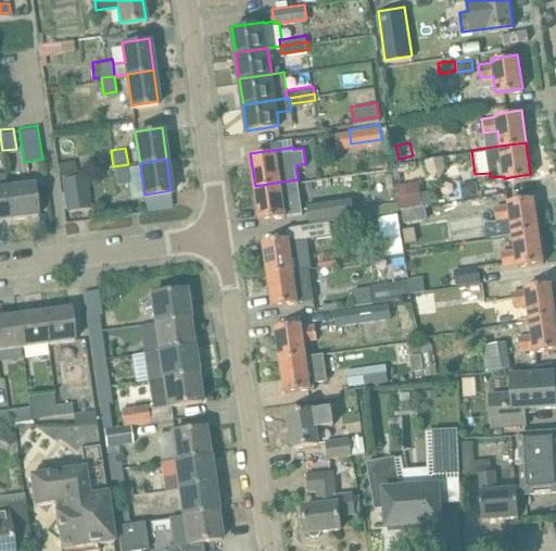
[(128,164),(113,166),(115,183),(130,180),(128,164)]
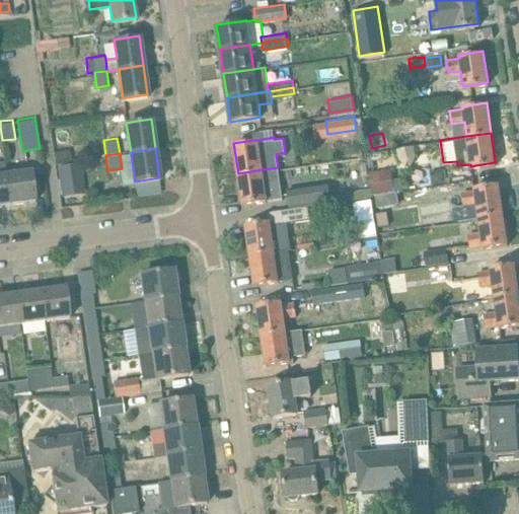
[(79,160),(59,164),(63,193),(83,190),(79,160)]
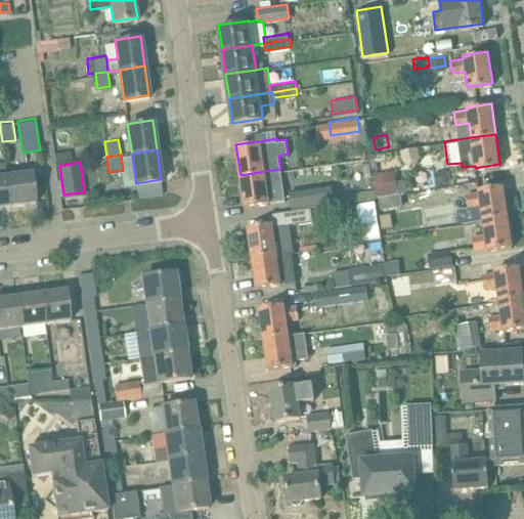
[(394,168),(372,172),(376,195),(398,191),(394,168)]
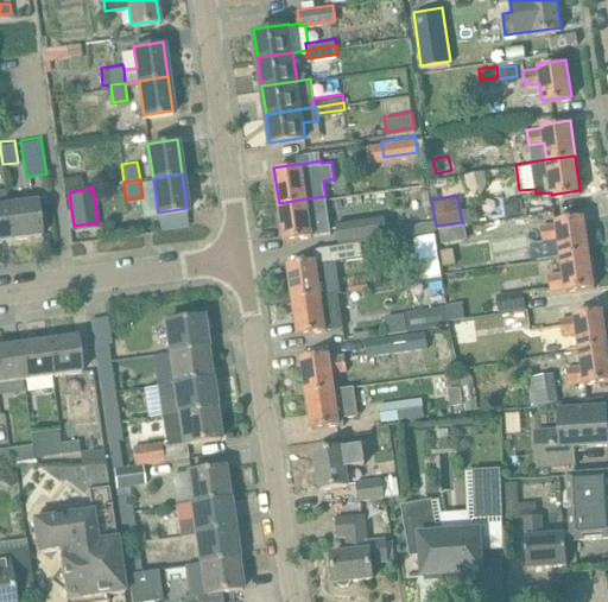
[(308,198),(279,203),(284,238),(308,235),(312,234),(312,232),(328,229),(331,229),(327,196),(325,196),(308,198)]
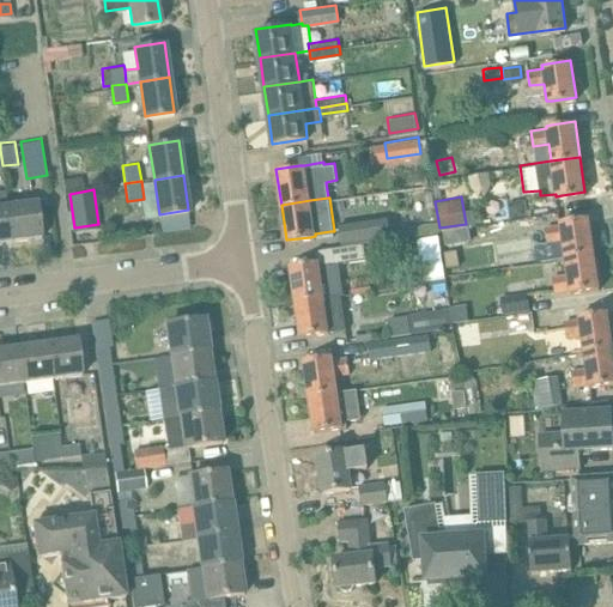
[(36,199),(7,202),(12,238),(41,235),(38,211),(36,199)]
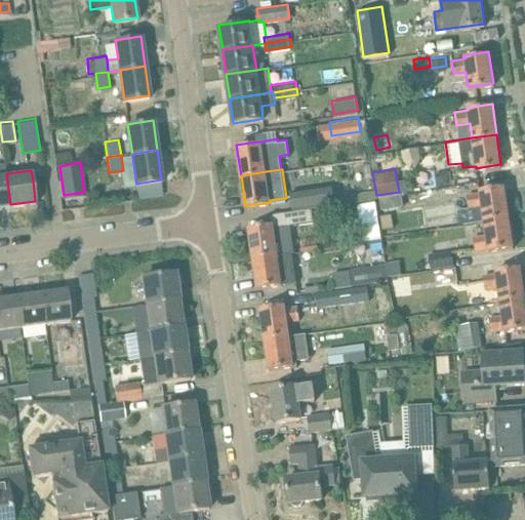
[(6,173),(0,173),(0,205),(10,204),(6,173)]
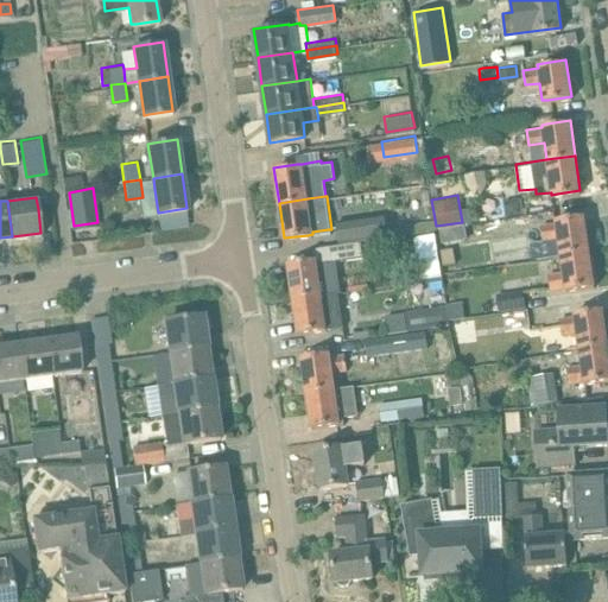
[(521,202),(505,204),(506,214),(523,211),(521,202)]
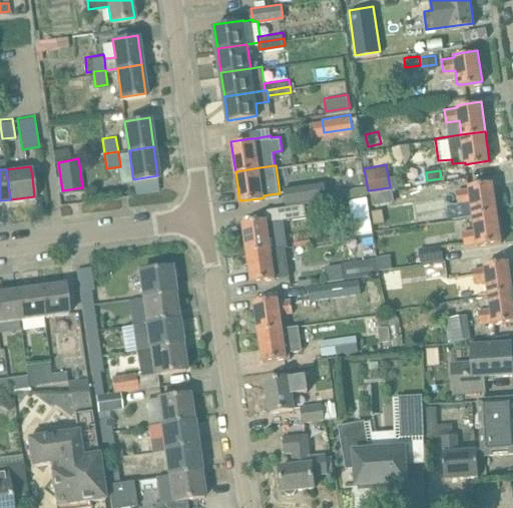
[(324,180),(285,186),(287,204),(327,198),(324,180)]
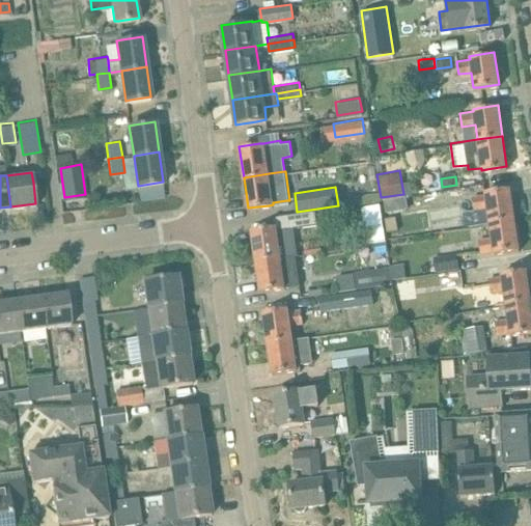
[(484,194),(472,196),(474,209),(486,206),(488,221),(513,218),(509,187),(488,190),(484,191),(484,194)]
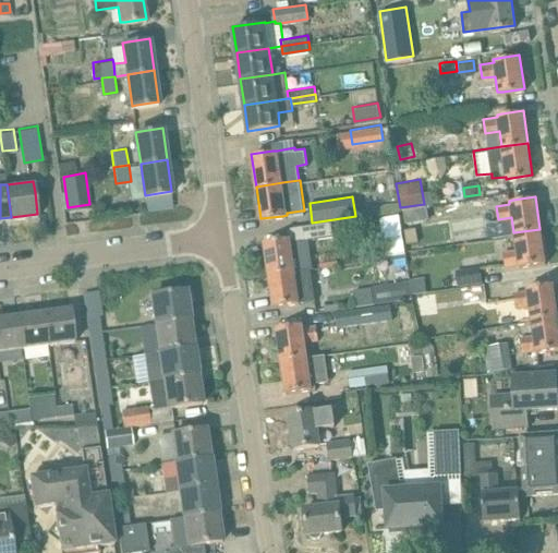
[(402,209),(405,221),(427,217),(425,205),(402,209)]
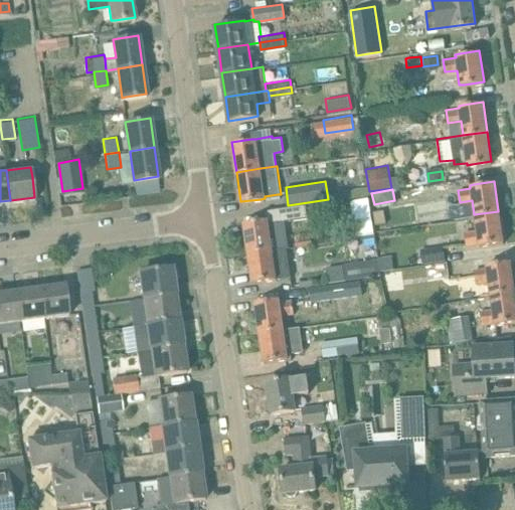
[(369,194),(349,198),(353,218),(372,215),(369,194)]
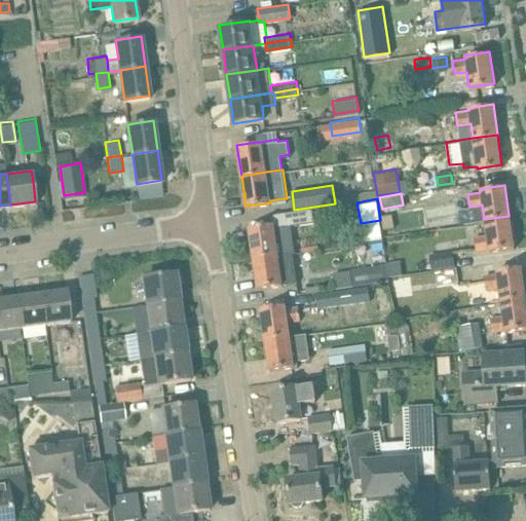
[(269,223),(249,226),(253,257),(292,252),(294,251),(292,237),(289,237),(287,224),(314,220),(312,208),(271,214),(273,223),(269,223)]
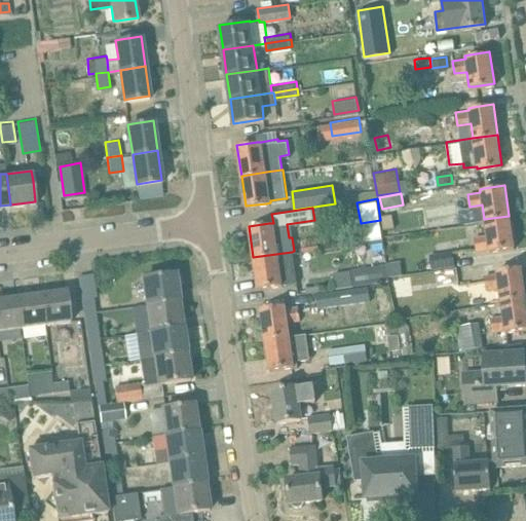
[(472,211),(458,213),(459,223),(473,221),(472,211)]
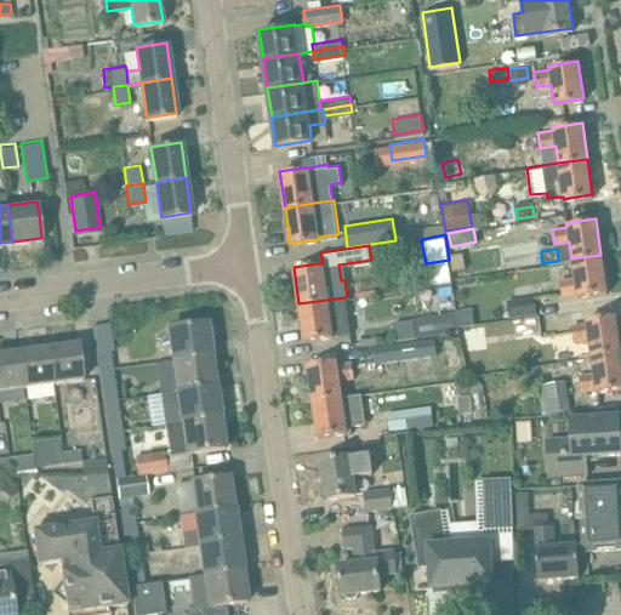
[(574,277),(559,279),(562,294),(576,292),(576,295),(582,294),(607,290),(600,255),(571,258),(574,277)]
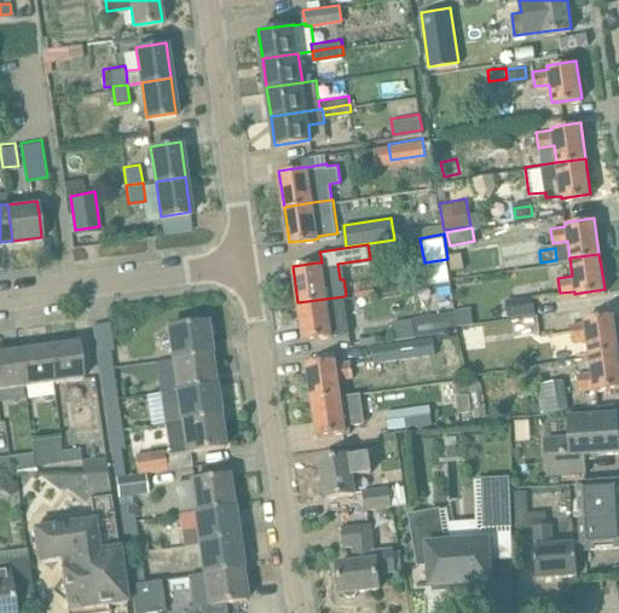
[(533,293),(505,296),(508,313),(536,310),(533,293)]
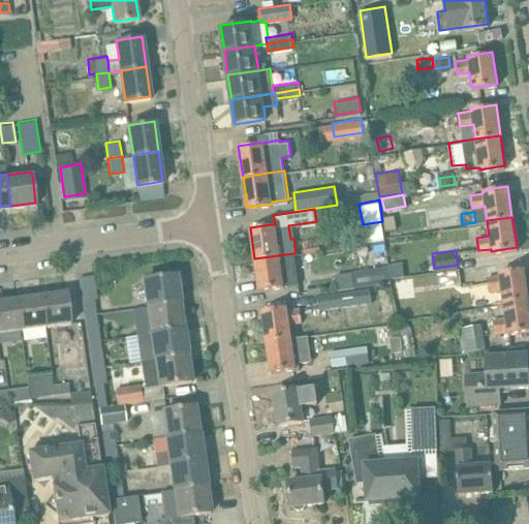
[(293,253),(254,258),(259,289),(279,286),(283,285),(283,284),(298,282),(293,253)]
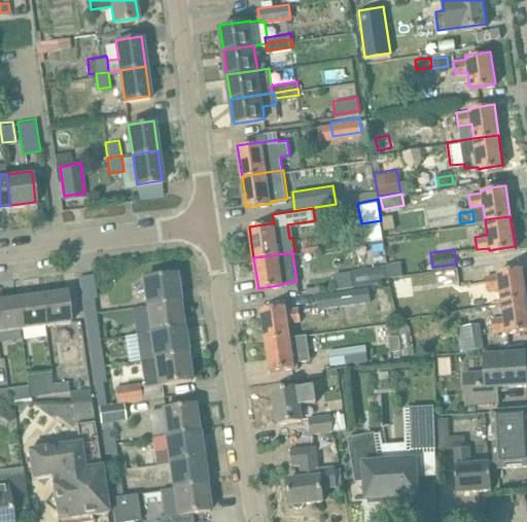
[(372,265),(351,268),(351,270),(353,284),(374,281),(389,279),(386,263),(372,265)]
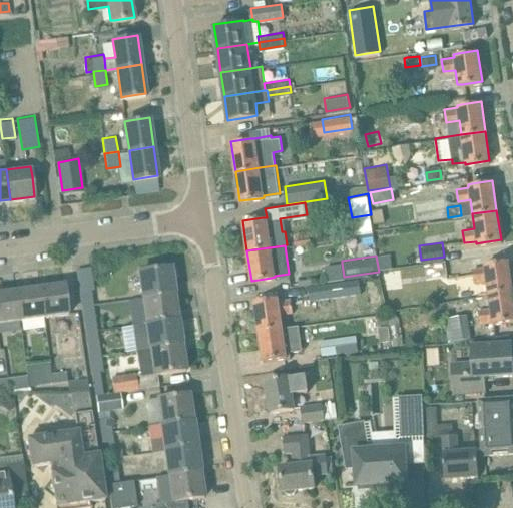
[(485,266),(471,268),(473,281),(486,279),(488,293),(512,289),(508,259),(488,262),(484,263),(485,266)]
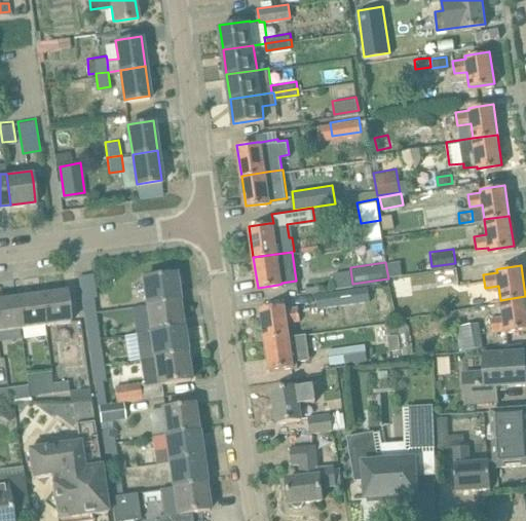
[(455,267),(430,271),(433,286),(458,282),(455,267)]
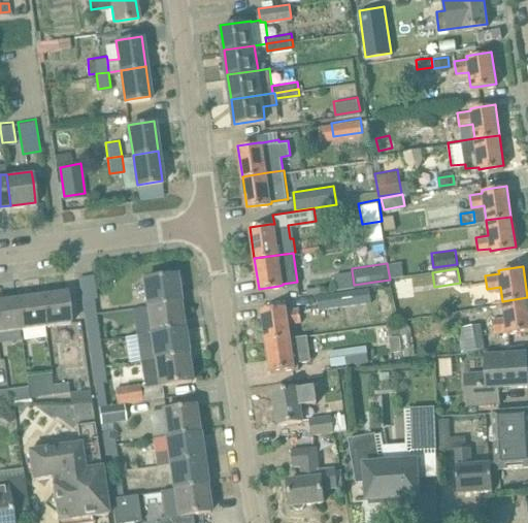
[(175,272),(143,276),(146,297),(147,303),(179,299),(175,272)]
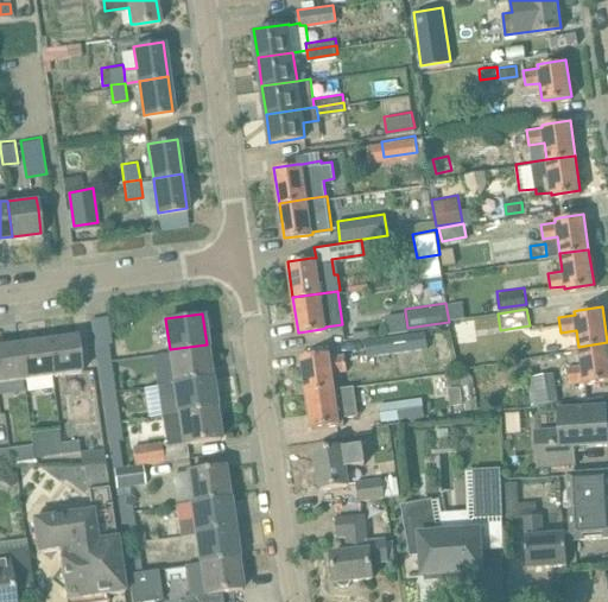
[(425,329),(365,337),(367,353),(428,344),(425,329)]
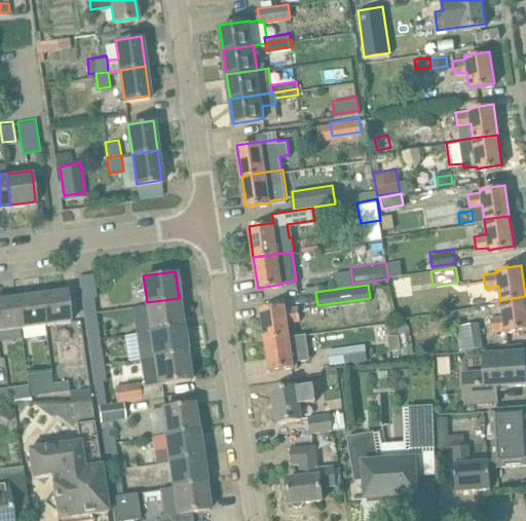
[(66,289),(41,292),(45,323),(70,320),(69,309),(66,289)]
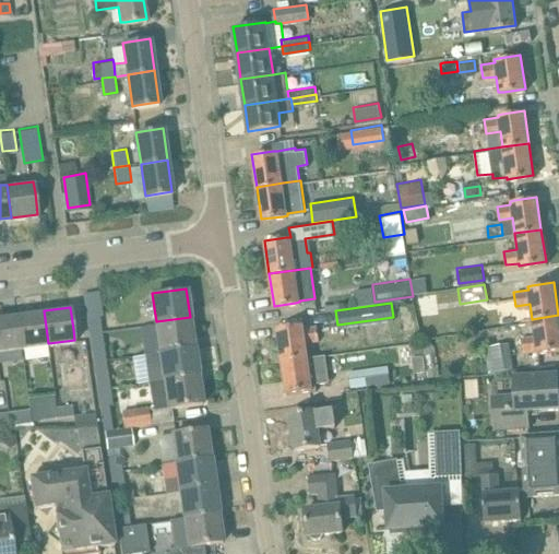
[(44,310),(18,314),(22,346),(48,343),(44,310)]
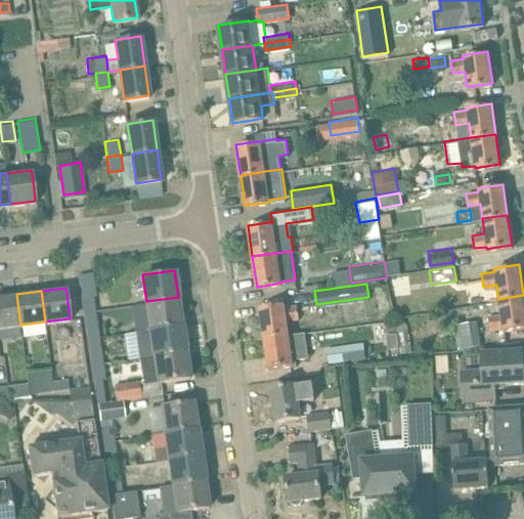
[(16,294),(0,296),(0,327),(20,325),(16,294)]
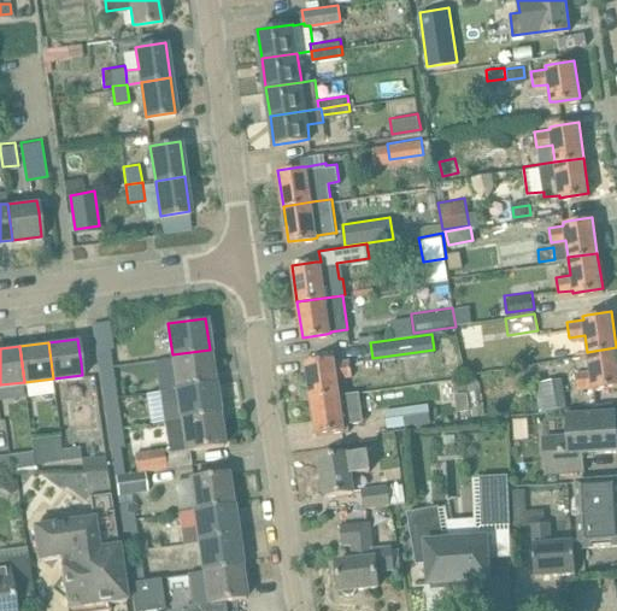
[(106,346),(95,348),(98,366),(109,365),(106,346)]
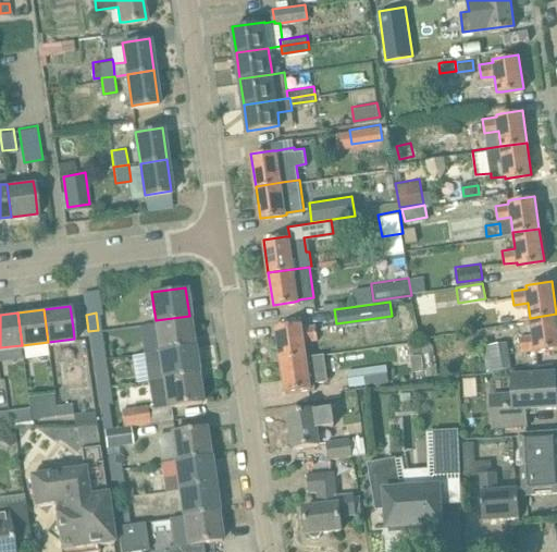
[(532,333),(518,335),(520,350),(534,347),(534,350),(540,350),(556,346),(556,320),(556,314),(530,318),(532,333)]
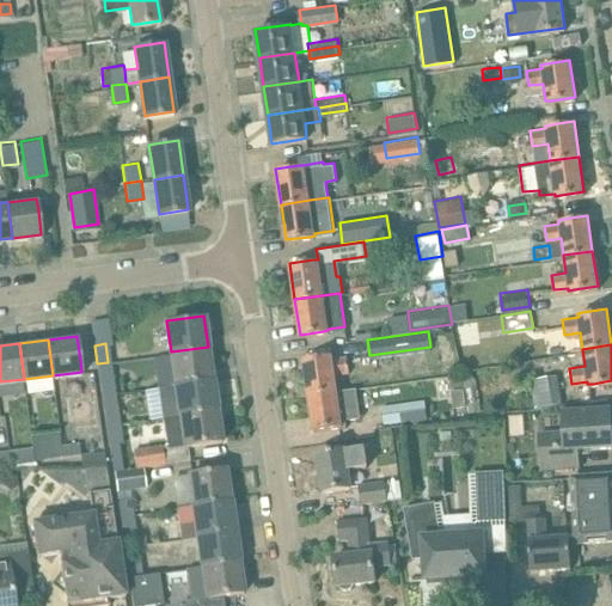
[(208,347),(171,352),(175,383),(213,378),(208,347)]
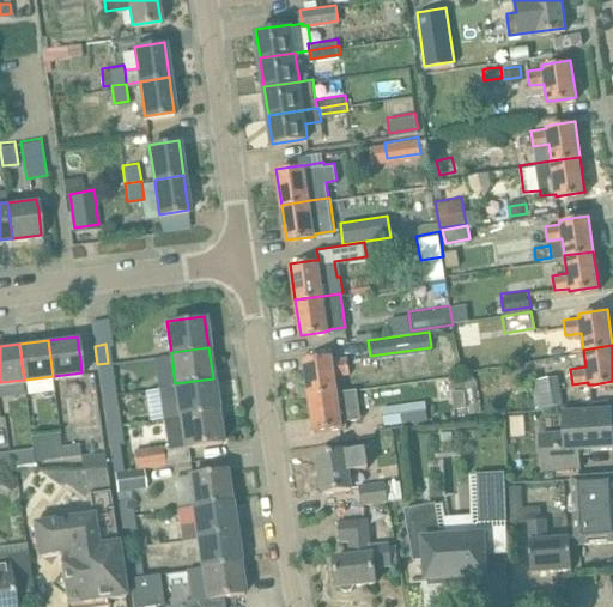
[(327,354),(303,358),(309,394),(337,389),(334,372),(350,370),(349,356),(333,358),(332,354),(327,354)]
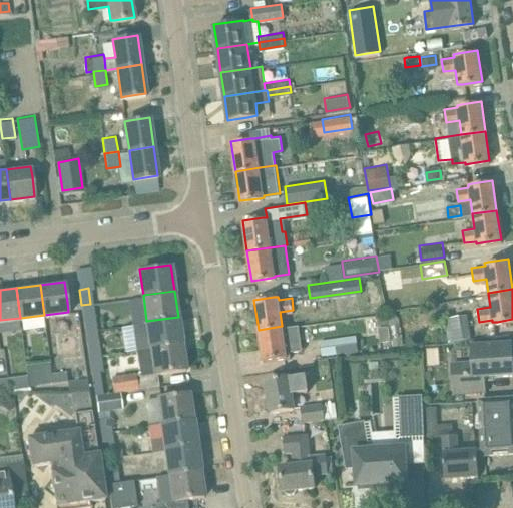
[(90,304),(81,305),(85,331),(94,329),(90,304)]
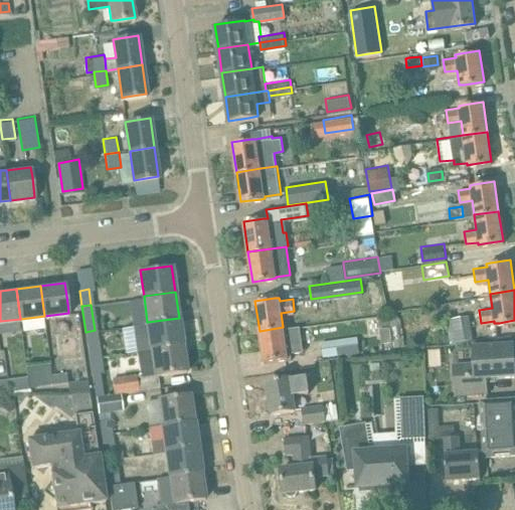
[(469,314),(447,317),(451,340),(473,337),(469,314)]
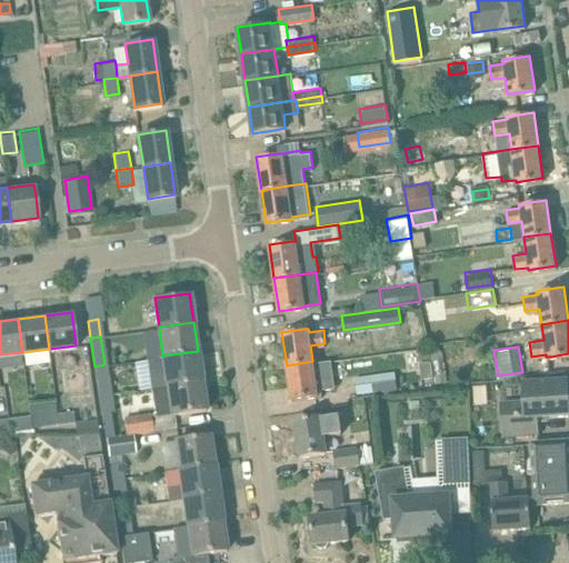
[(162,355),(147,358),(150,386),(201,379),(200,369),(198,351),(162,355)]
